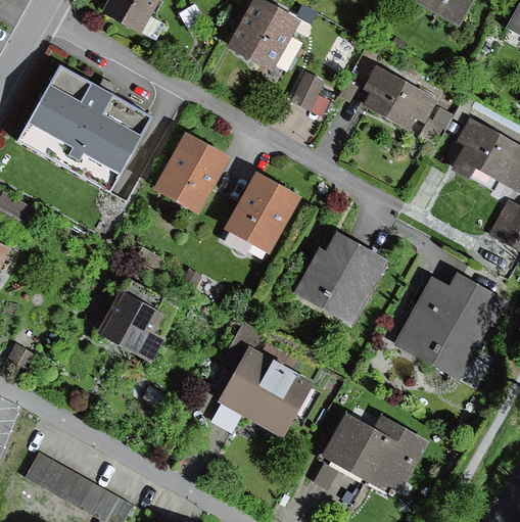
[(157,0),(106,0),(98,16),(151,45),(160,28),(146,20),(157,0)]
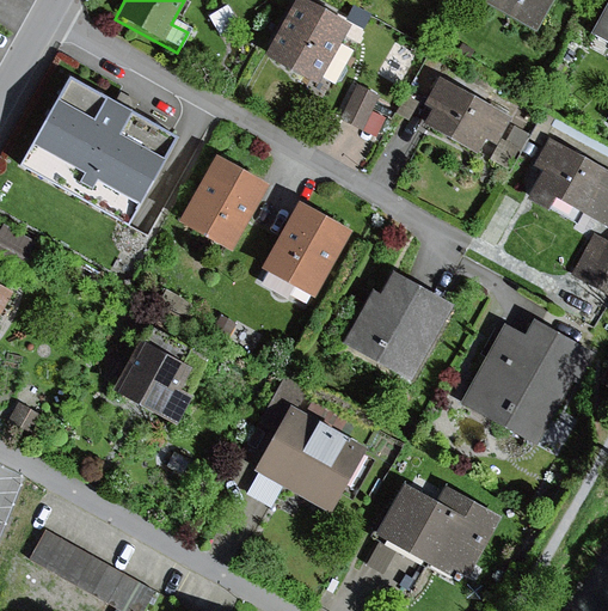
[(551,0),(476,0),(474,2),(532,35),(551,0)]
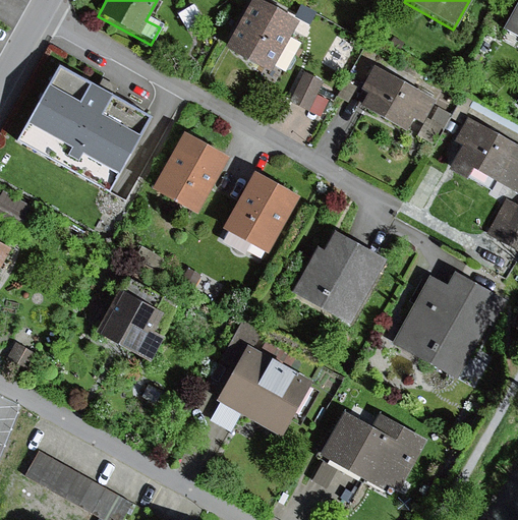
[(517,0),(515,0),(497,35),(517,46),(517,0)]
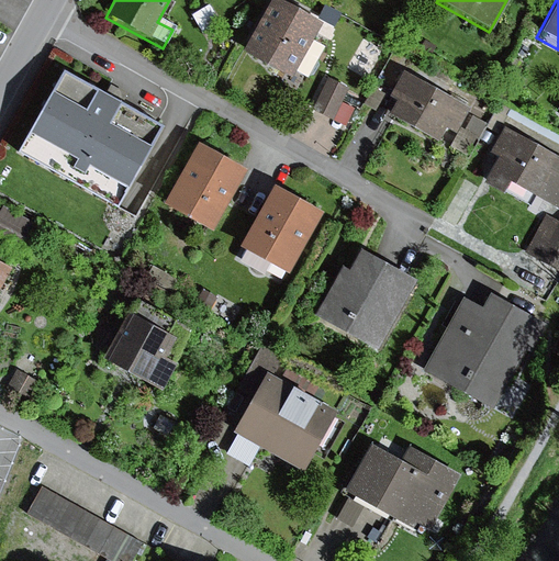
[(317,30),(266,3),(238,57),(288,83),(292,76),(301,80),(308,78),(315,69),(313,62),(320,48),(310,44),(317,30)]
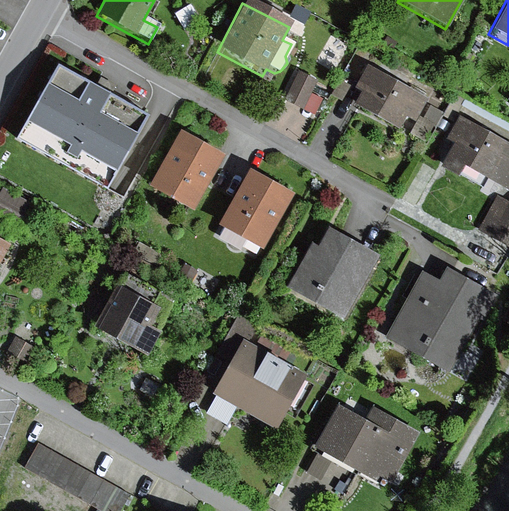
[(293,8),(286,21),(300,27),(306,15),(293,8)]
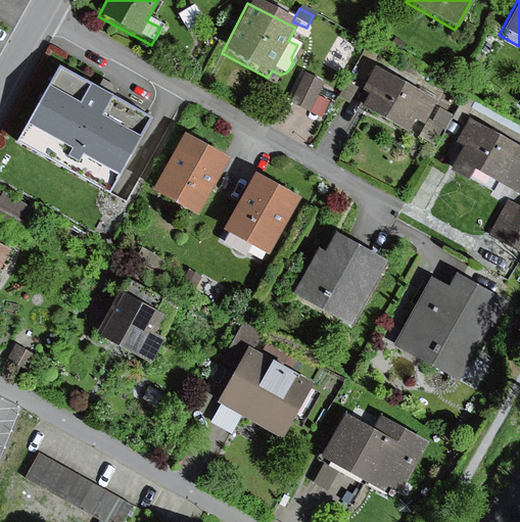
[(392,39),(387,47),(397,53),(402,45),(392,39)]
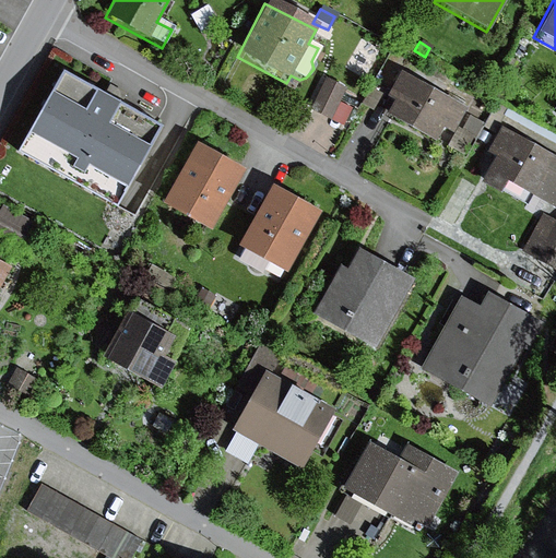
[(160,127),(60,73),(18,152),(116,205),(160,127)]
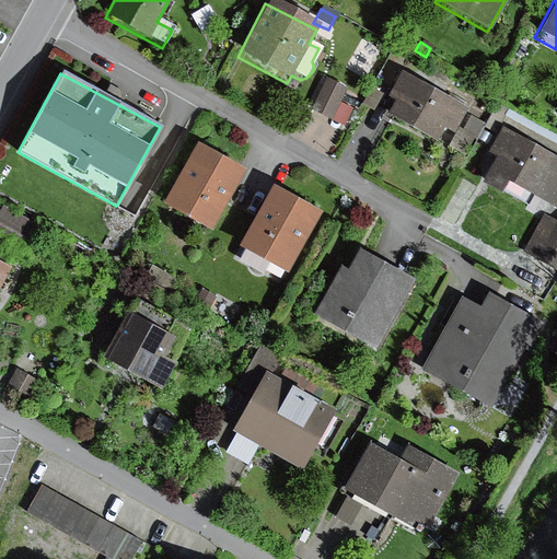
[(464,113),(397,76),(383,101),(392,105),(384,119),(430,144),(437,132),(449,139),(464,113)]
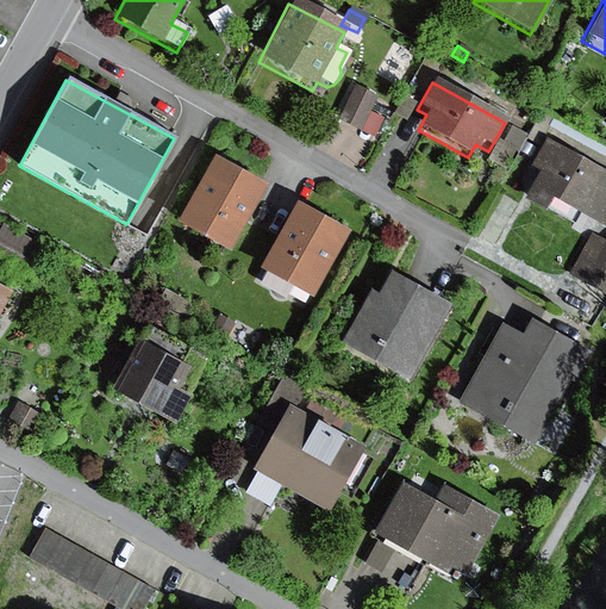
[(351,91),(335,123),(356,134),(366,115),(372,100),(351,91)]
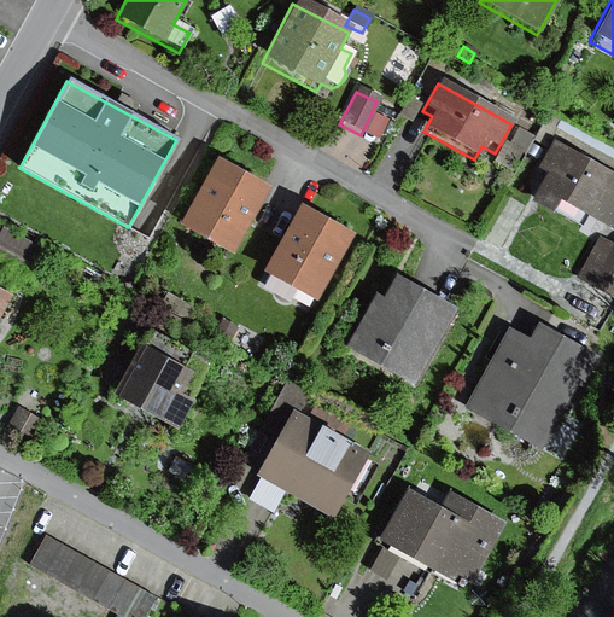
[(405,100),(396,117),(408,124),(417,106),(405,100)]
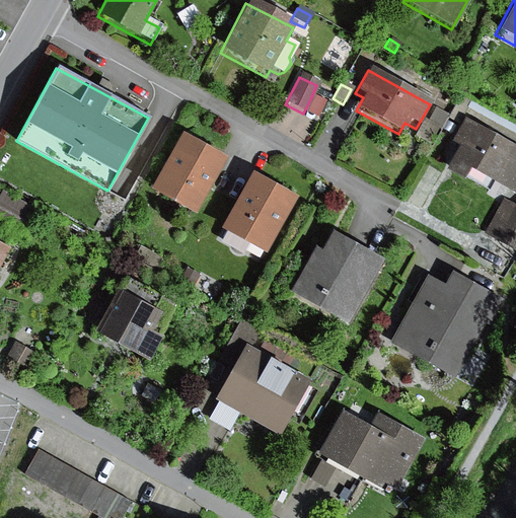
[(311,97),(303,114),(317,120),(324,103),(311,97)]
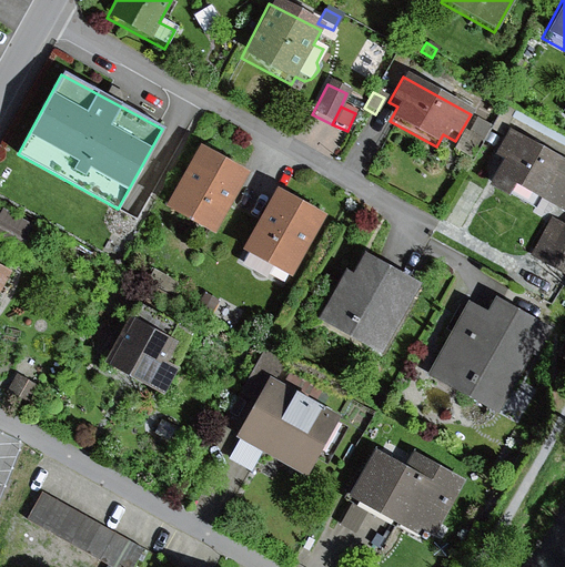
[(462,133),(452,152),(466,161),(477,142),(462,133)]
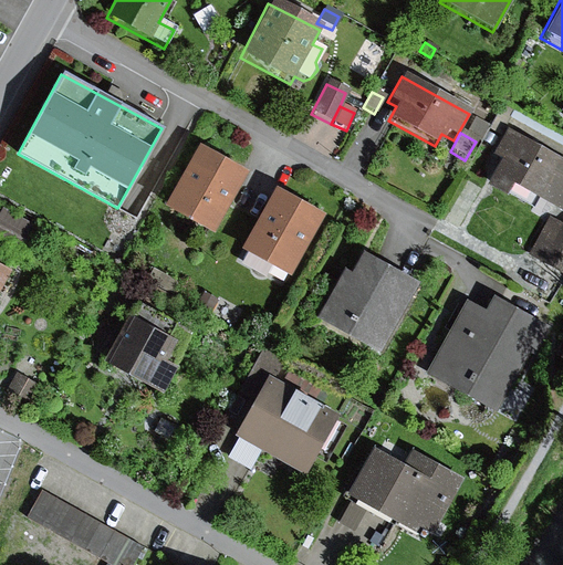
[(562,209),(562,164),(511,138),(491,178),(561,213),(562,209)]
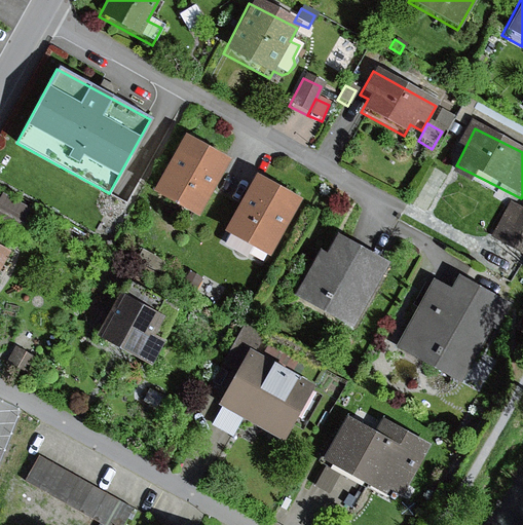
[(200,212),(231,155),(187,132),(156,187),(200,212)]
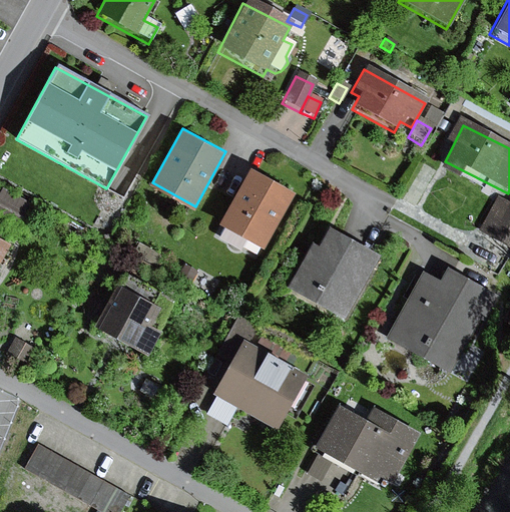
[(296,190),(251,166),(221,222),(266,245),(296,190)]
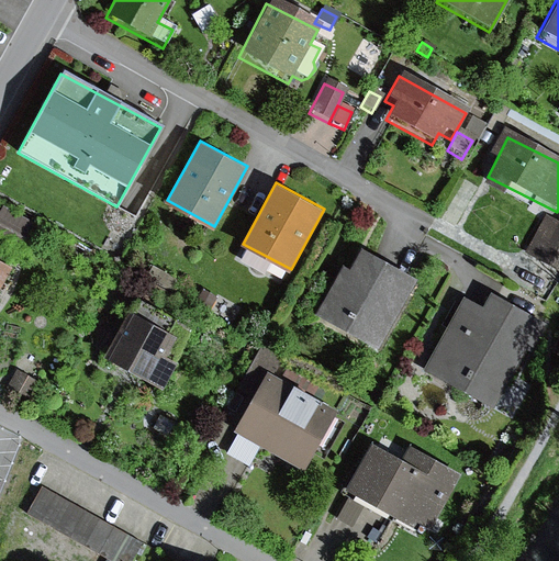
[(1,206),(0,209),(0,244),(15,251),(31,222),(1,206)]
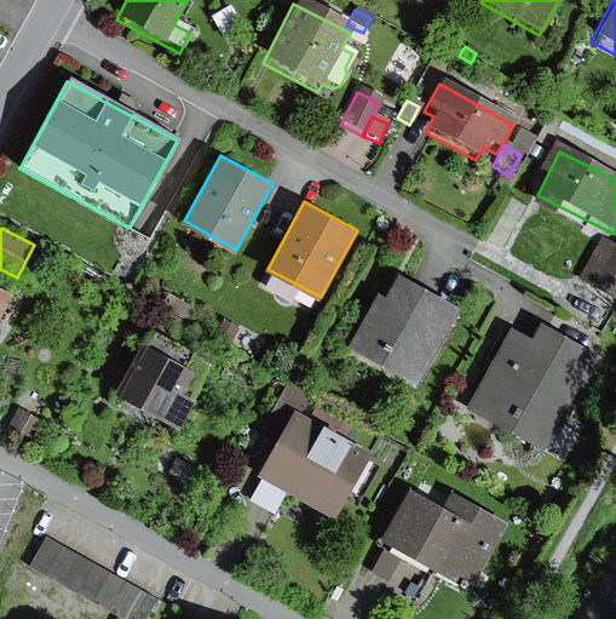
[(615,252),(597,242),(575,280),(615,303),(615,252)]
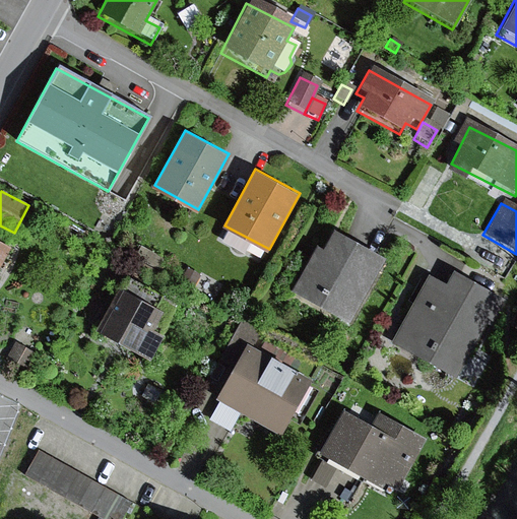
[(385,256),(337,230),(326,250),(318,245),(293,289),(349,321),(385,256)]
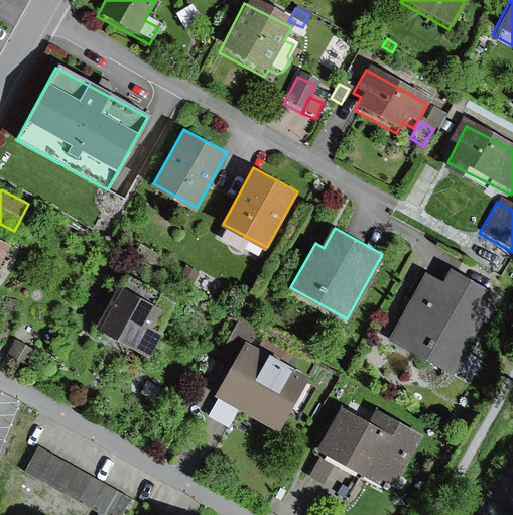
[(0,265),(12,243),(0,237),(0,265)]
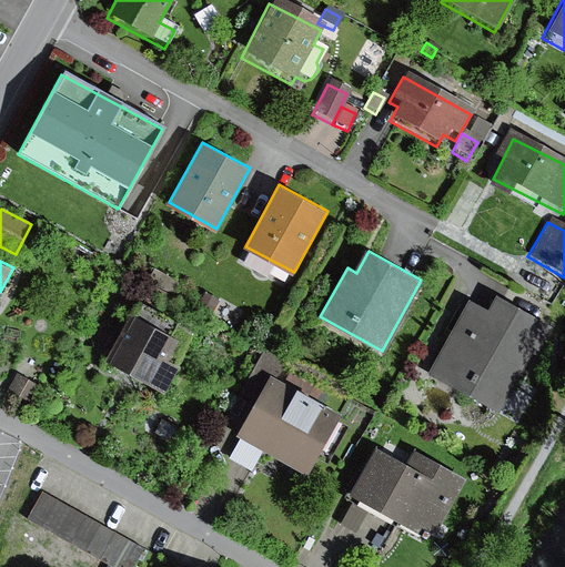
[(153,269),(145,283),(171,297),(179,283),(153,269)]
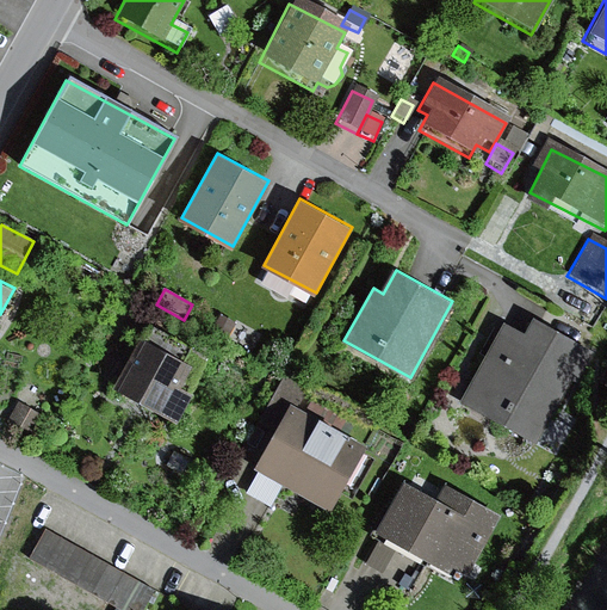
[(235,322),(220,314),(211,328),(227,338),(235,322)]
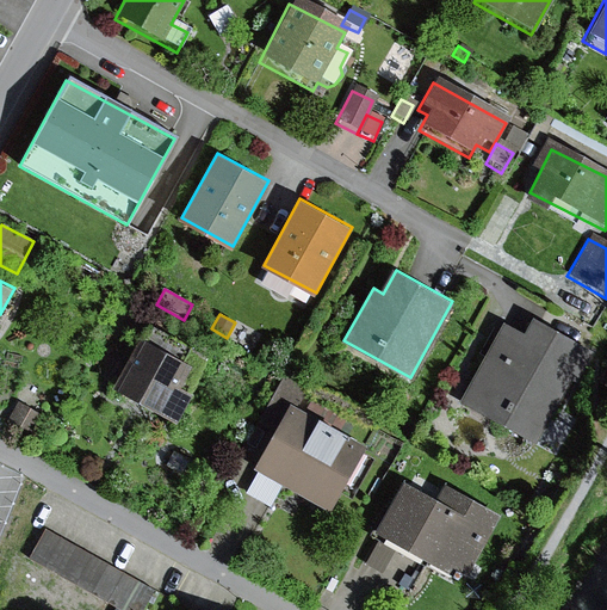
[(526,337),(505,325),(462,402),(534,443),(570,380),(575,382),(593,351),(536,320),(526,337)]
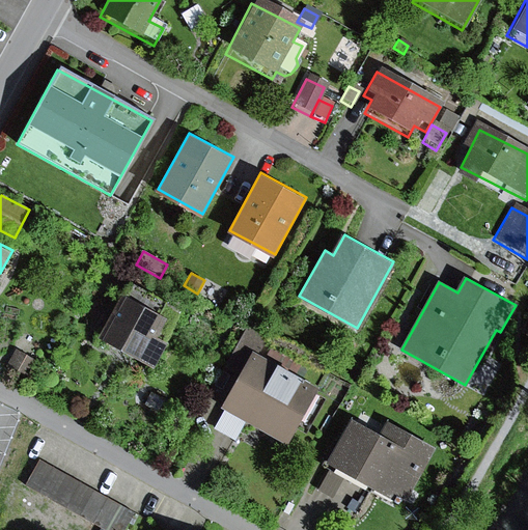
[(166,314),(124,291),(100,334),(156,365),(169,341),(155,333),(166,314)]
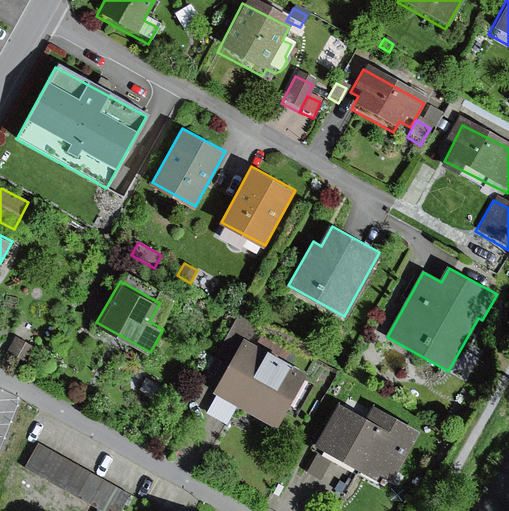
[(215,352),(232,361),(244,339),(253,322),(236,313),(215,352)]
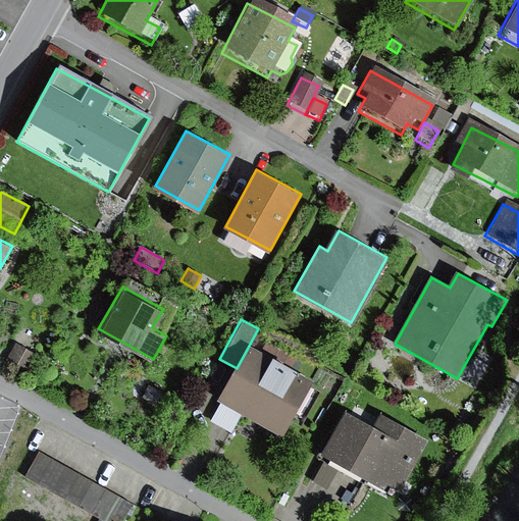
[(14,344),(5,359),(26,370),(35,355),(14,344)]
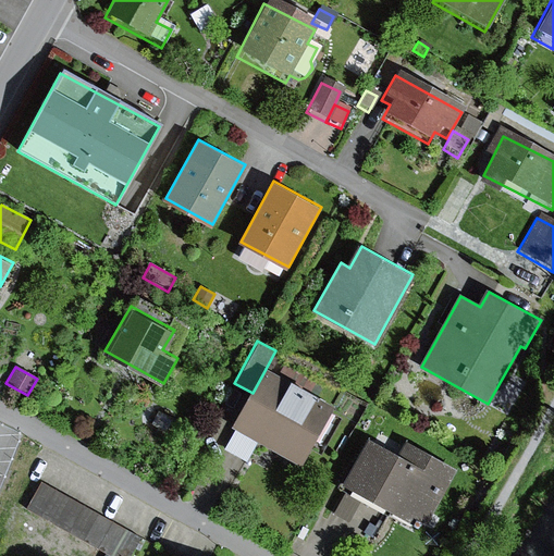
[(333,406),(266,369),(253,393),(234,427),(302,464),(333,406)]
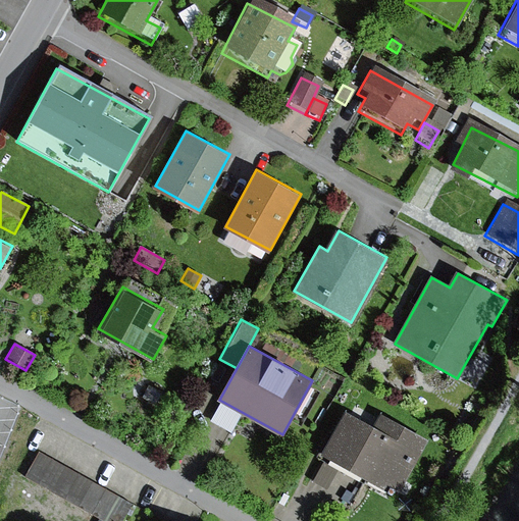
[(376,425),(346,409),(320,456),(387,492),(391,487),(399,491),(426,439),(381,415),(376,425)]
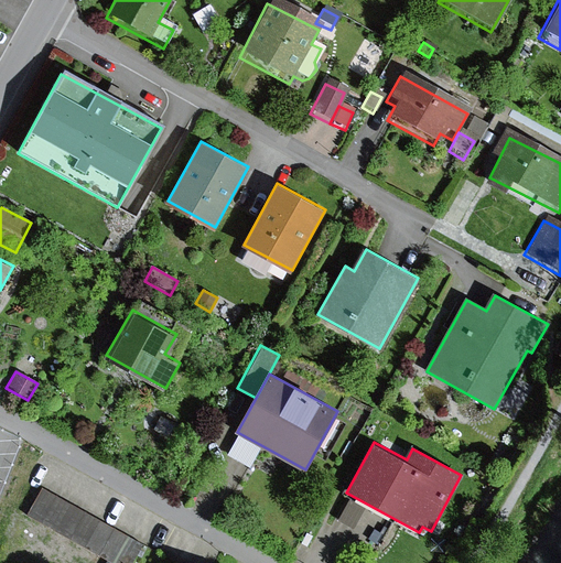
[(133,562),(143,544),(51,494),(36,520),(116,562),(133,562)]
